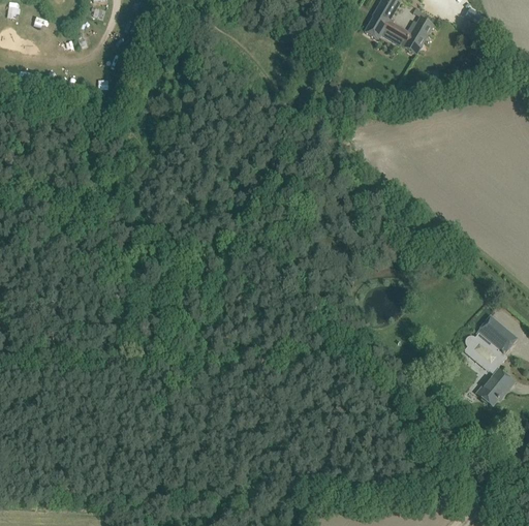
[(9,0),(7,8),(17,10),(19,0),(9,0)]
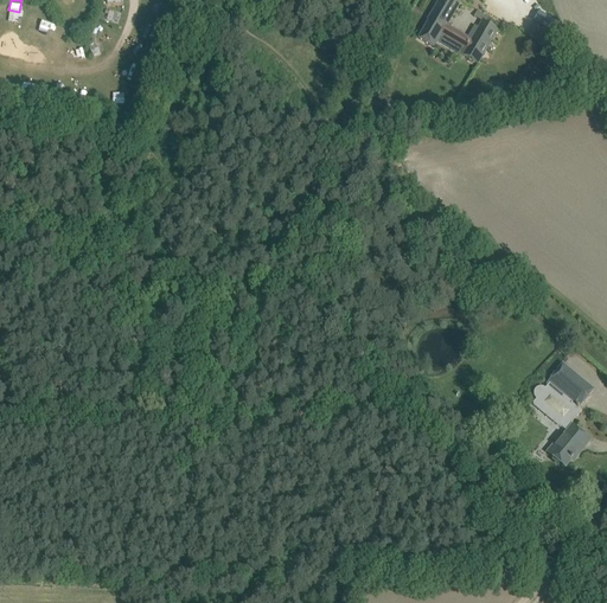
[(436,0),(427,18),(428,19),(419,36),(434,45),(441,33),(462,45),(459,51),(478,62),(498,27),(483,19),(478,26),(480,27),(472,43),(470,42),(472,38),(447,23),(460,0),(436,0)]
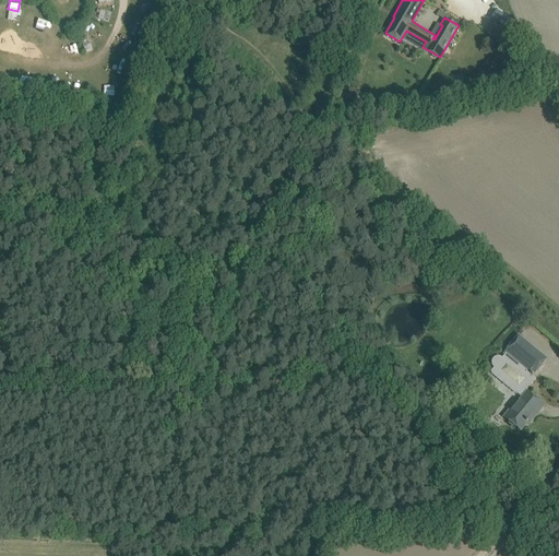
[(31,24),(35,6),(27,4),(23,22),(31,24)]
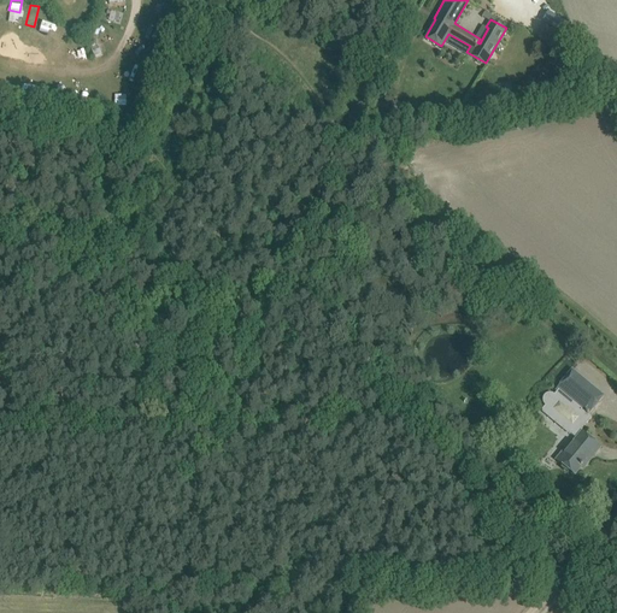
[(542,19),(535,33),(548,40),(556,27),(542,19)]
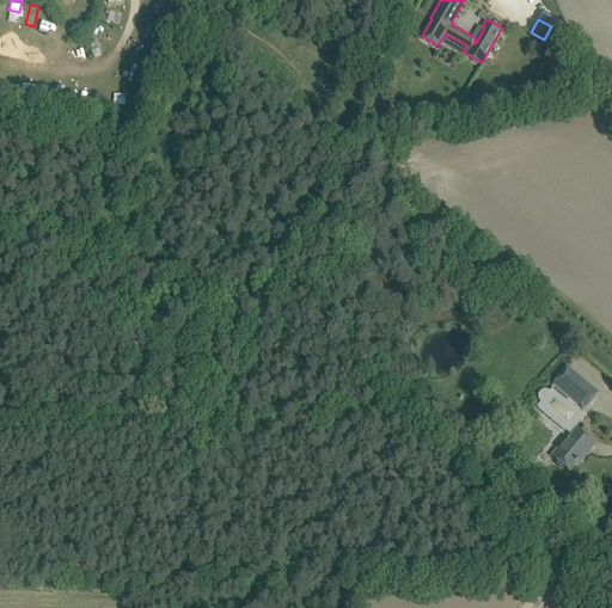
[(141,56),(146,45),(135,41),(130,50),(141,56)]
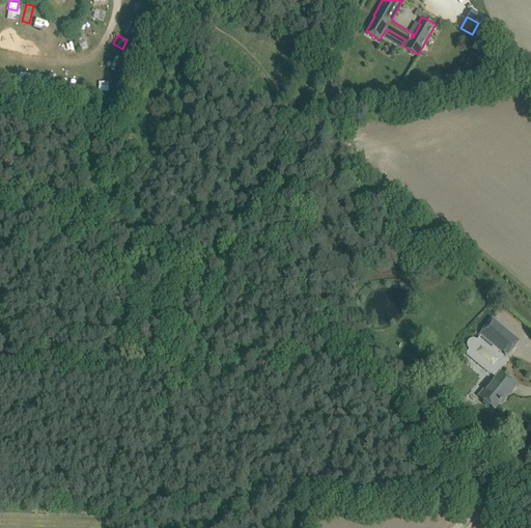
[(83,49),(93,47),(90,36),(81,39),(83,49)]
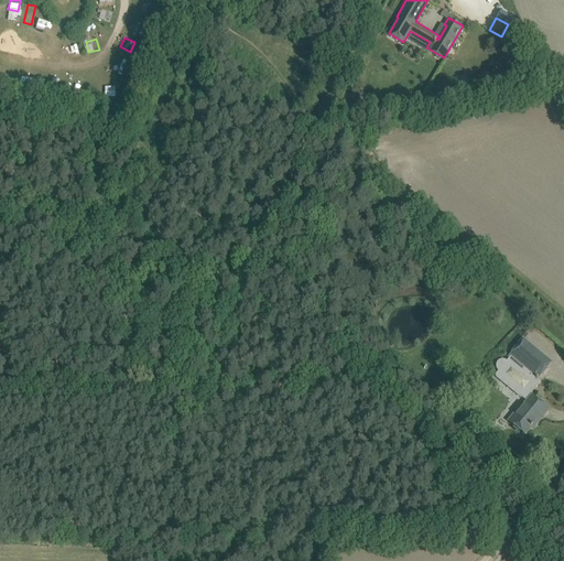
[(438,277),(442,258),(432,256),(430,276),(438,277)]
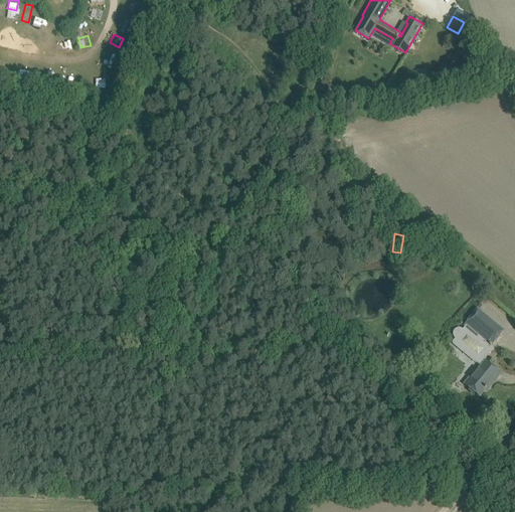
[(502,330),(495,323),(477,309),(465,323),(466,324),(463,327),(461,326),(459,326),(457,326),(454,328),(453,332),(454,335),(455,336),(452,340),(481,364),(466,383),(479,394),(489,382),(490,383),(501,371),(484,358),(493,346),(491,344),(502,330)]
